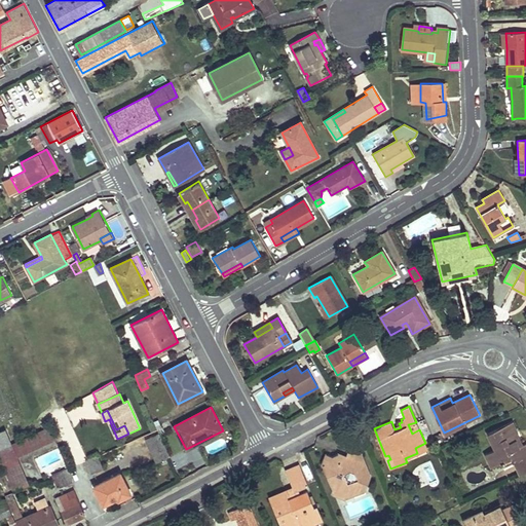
[(513,421),(487,434),(494,449),(485,454),(491,466),(512,457),(514,461),(515,461),(521,475),(525,472),(525,443),(520,447),(516,439),(509,442),(506,438),(518,431),(513,421)]
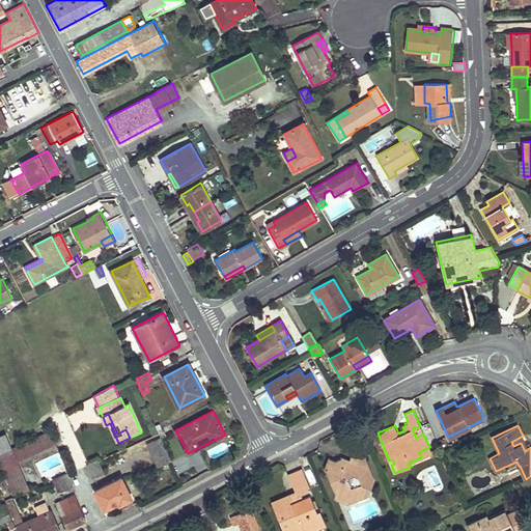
[(420,426),(412,428),(416,438),(423,434),(420,426)]
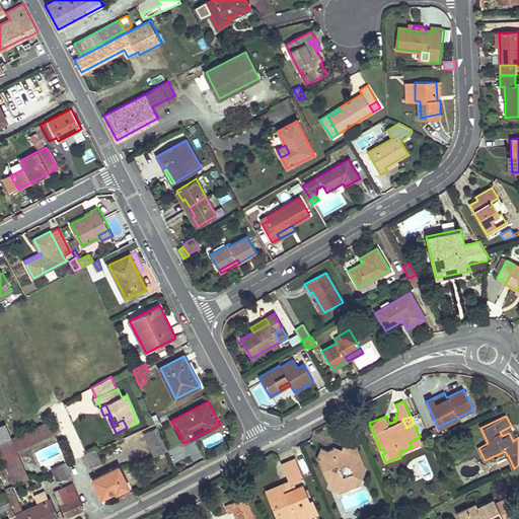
[(11,438),(0,442),(0,451),(2,456),(16,449),(55,433),(50,421),(11,438)]
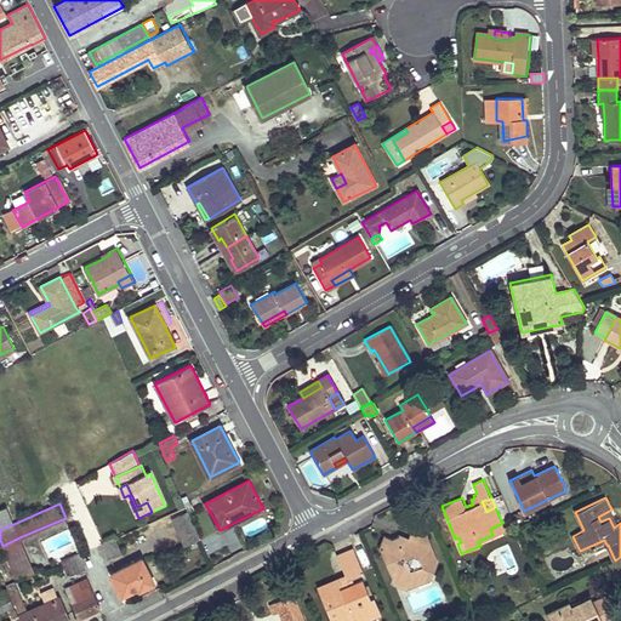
[(5,506),(0,508),(0,529),(13,524),(5,506)]
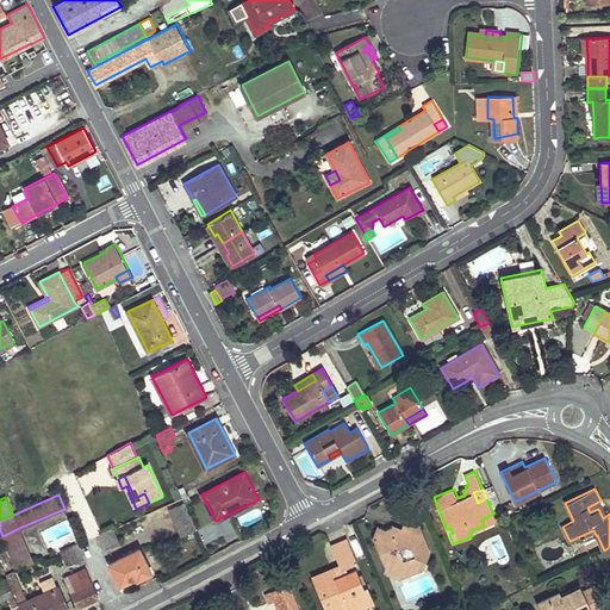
[(186,502),(169,510),(181,537),(198,529),(186,504),(186,502)]
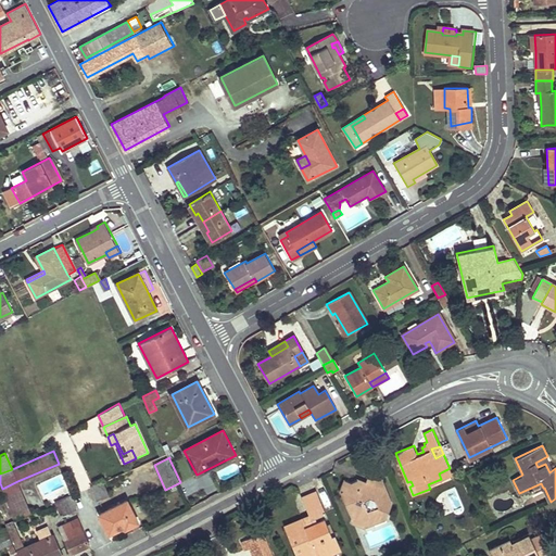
[(450,468),(439,474),(441,479),(452,475),(450,468)]
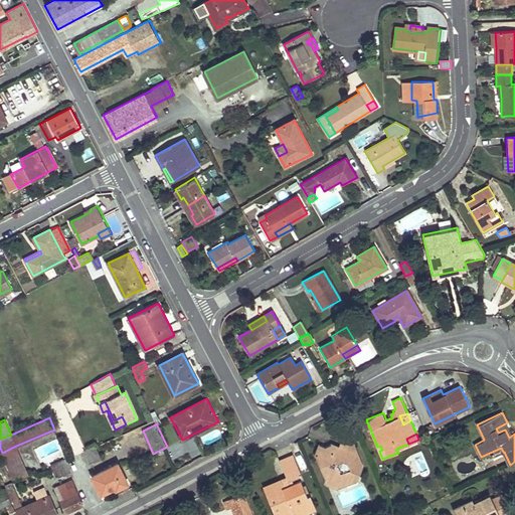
[(325,446),(319,444),(315,455),(318,461),(323,459),(324,463),(319,465),(321,470),(328,473),(325,479),(327,484),(339,488),(341,484),(345,486),(346,483),(358,478),(361,470),(359,465),(363,464),(355,444),(342,439),(337,450),(335,451),(333,443),(325,446)]
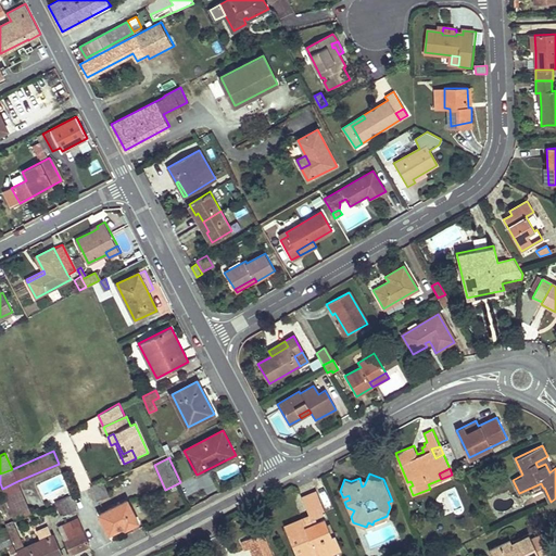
[(441,479),(428,484),(430,489),(443,483),(441,479)]
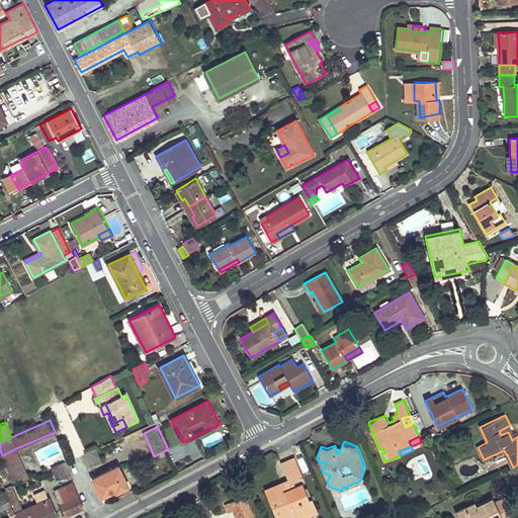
[(102,461),(97,449),(96,447),(86,452),(91,465),(102,461)]
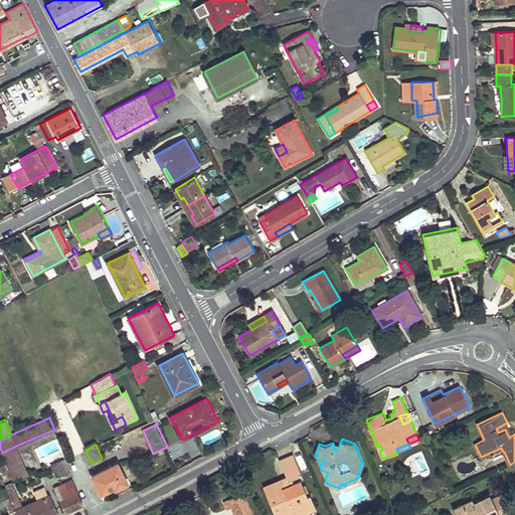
[(16,446),(2,453),(14,480),(29,474),(16,446)]
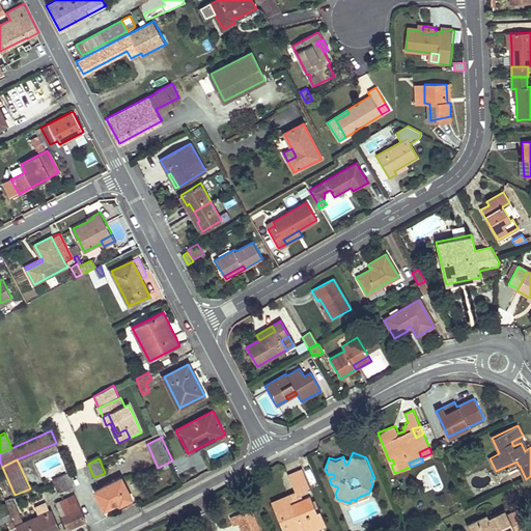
[(303,469),(288,474),(296,492),(297,495),(299,494),(311,488),(303,469)]
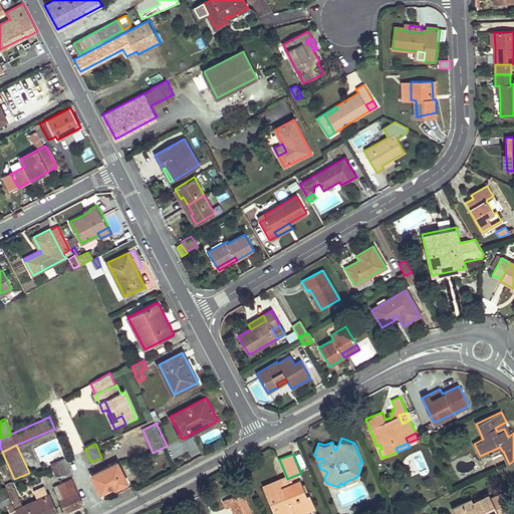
[(299,454),(295,456),(300,467),(304,465),(299,454)]
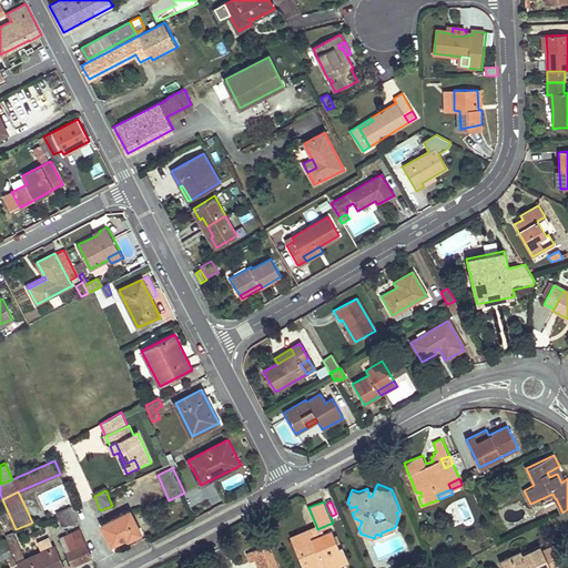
[(78,520),(71,506),(56,513),(60,521),(63,519),(66,526),(78,520)]
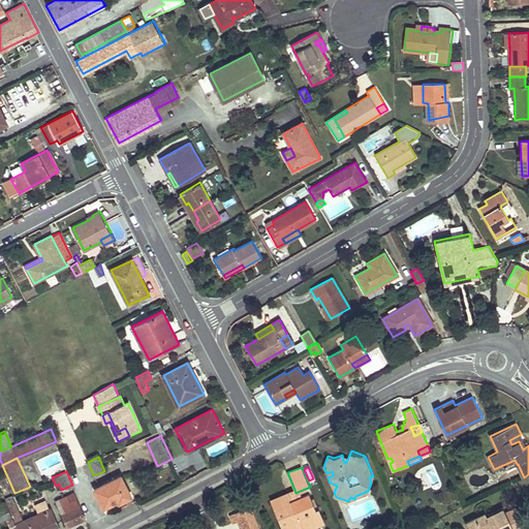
[(121,475),(95,488),(104,506),(117,500),(119,502),(130,496),(121,475)]
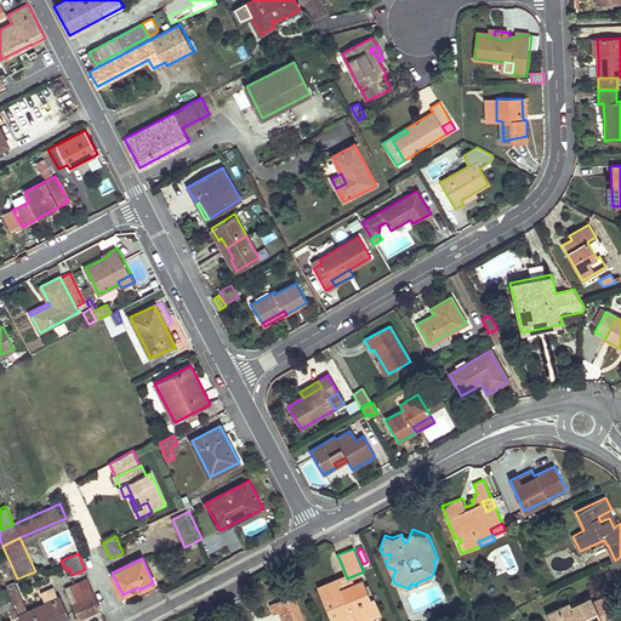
[(346,575),(339,579),(342,587),(352,584),(349,577),(347,579),(346,575)]
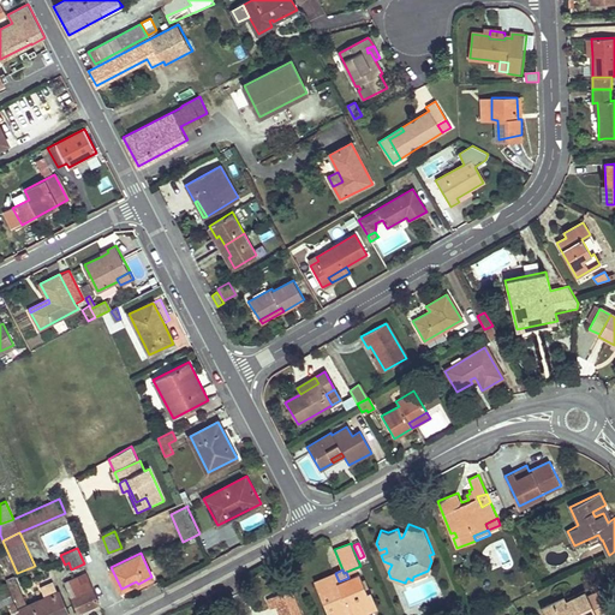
[(89,572),(69,581),(82,611),(102,601),(89,572)]
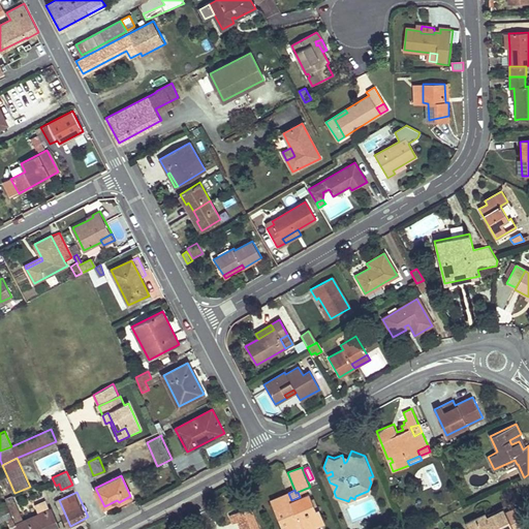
[(288,493),(271,500),(282,528),(298,528),(302,528),(308,528),(324,522),(319,507),(316,508),(309,493),(300,497),(291,500),(288,493)]
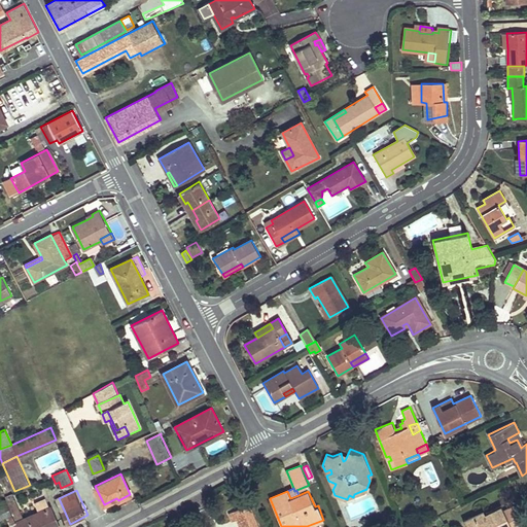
[(13,496),(8,498),(11,506),(18,504),(13,496)]
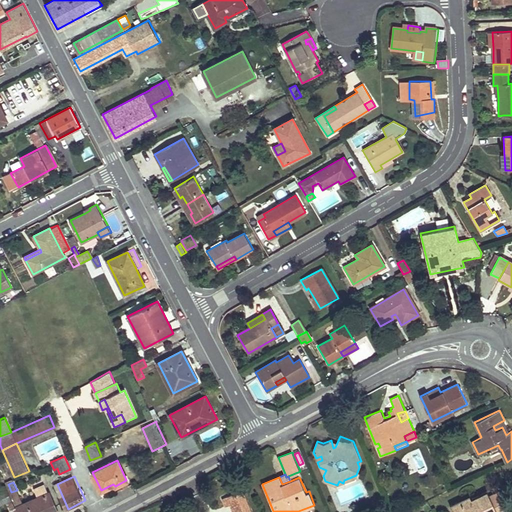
[(38,497),(48,492),(45,484),(34,489),(38,497)]
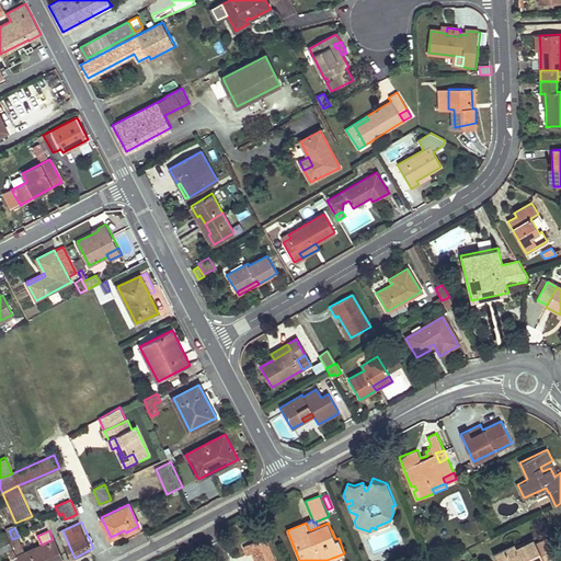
[(19,537),(12,539),(18,550),(23,548),(19,537)]
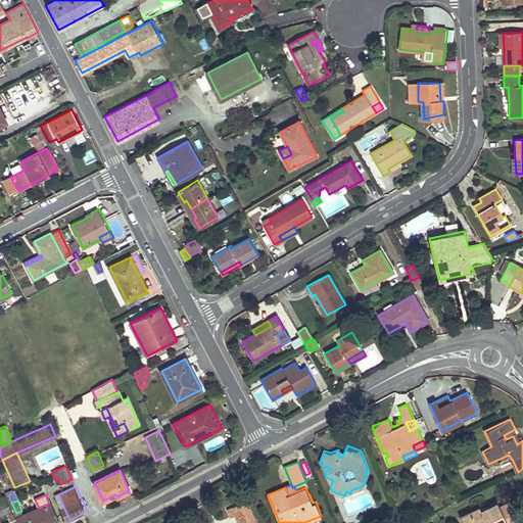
[(516,522),(520,521),(510,501),(498,506),(507,522),(516,522)]
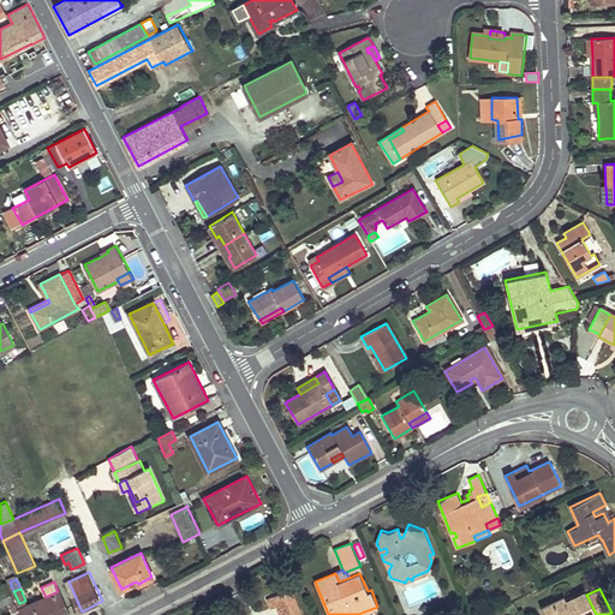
[(7,590),(0,592),(0,605),(13,599),(7,590)]
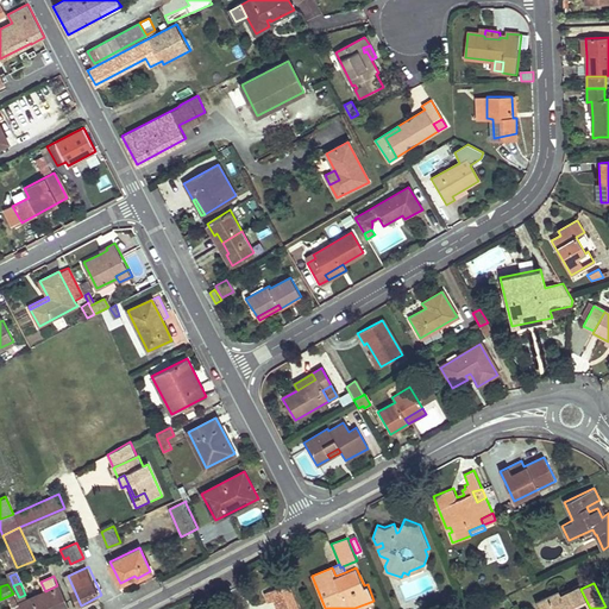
[(45,591),(30,597),(32,604),(22,608),(20,608),(67,608),(57,585),(45,591)]
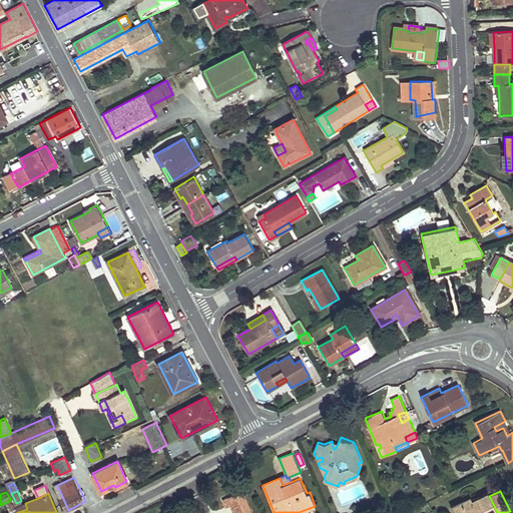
[(471,498),(451,507),(454,512),(497,512),(489,496),(488,493),(473,501),(471,498)]
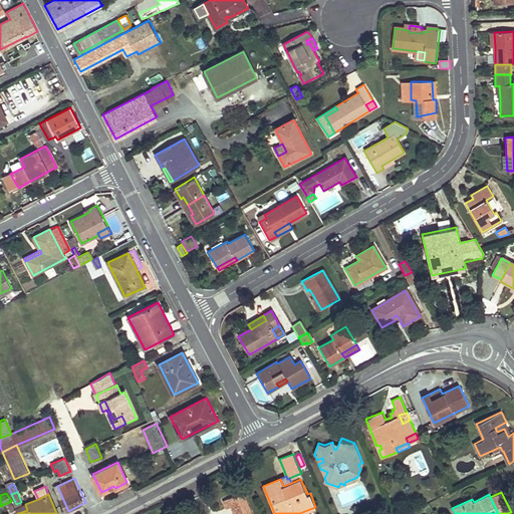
[(237,509),(238,513),(244,513),(253,511),(250,503),(237,509)]
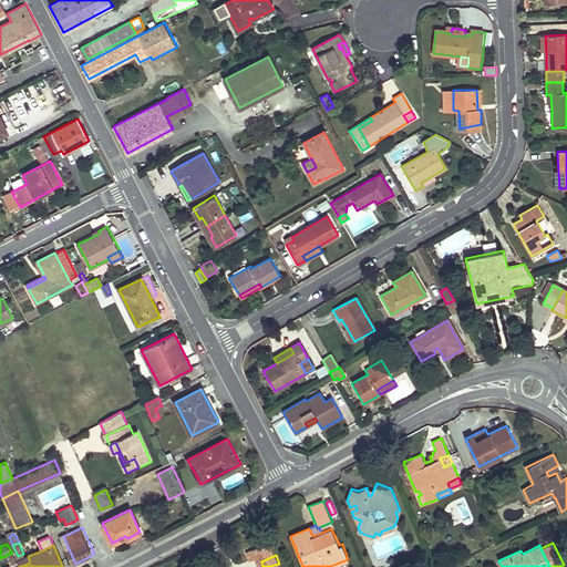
[(28,556),(18,560),(19,565),(20,566),(30,563),(28,556)]
